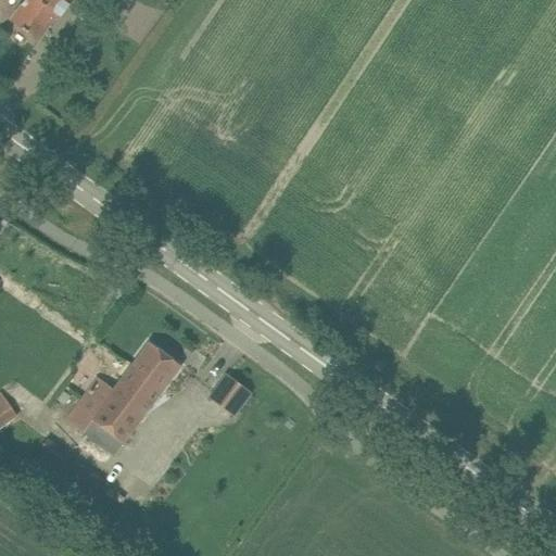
[(24,0),(10,21),(38,40),(58,13),(60,14),(68,0),(24,0)]
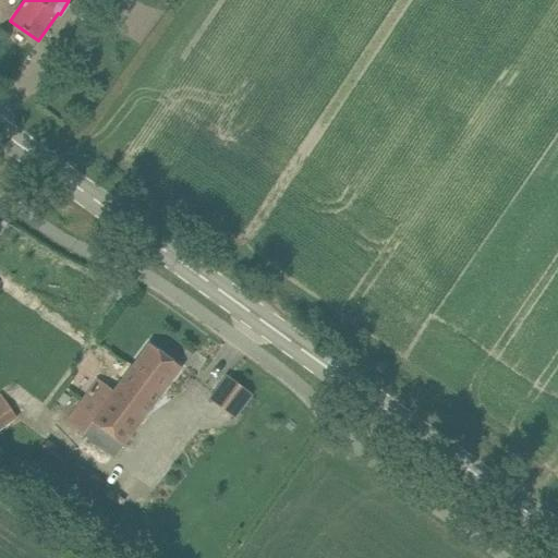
[(181,367),(149,343),(134,364),(129,360),(112,381),(102,374),(67,421),(113,456),(181,367)]
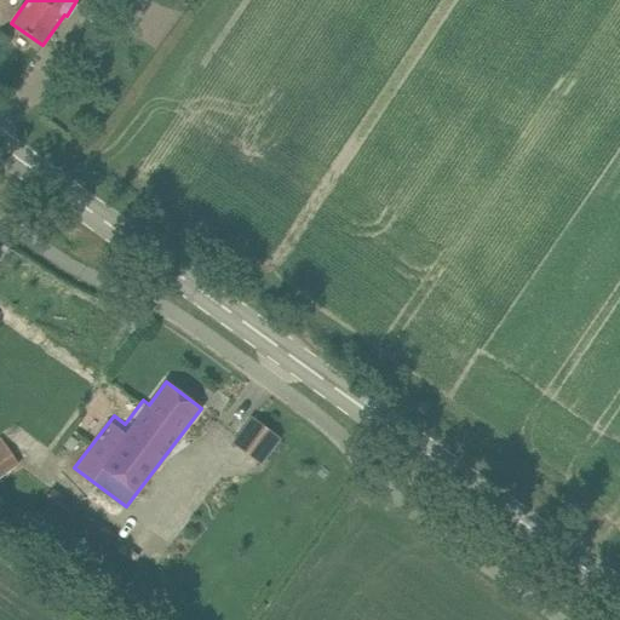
[(260,464),(265,458),(280,438),(252,418),(234,443),(260,464)]
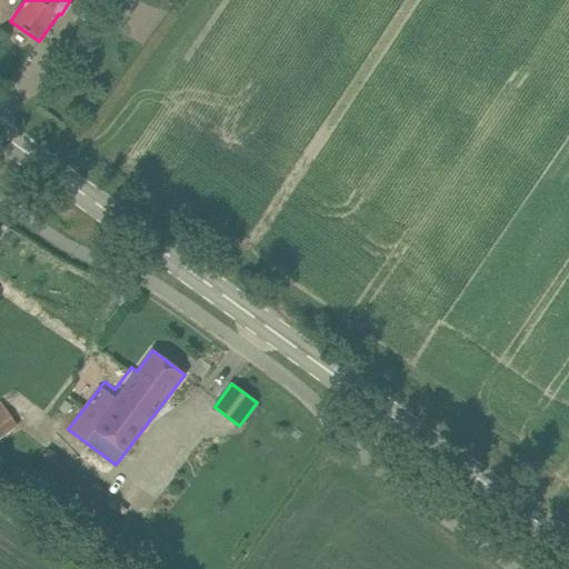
[(0,438),(19,426),(0,400),(0,438)]
